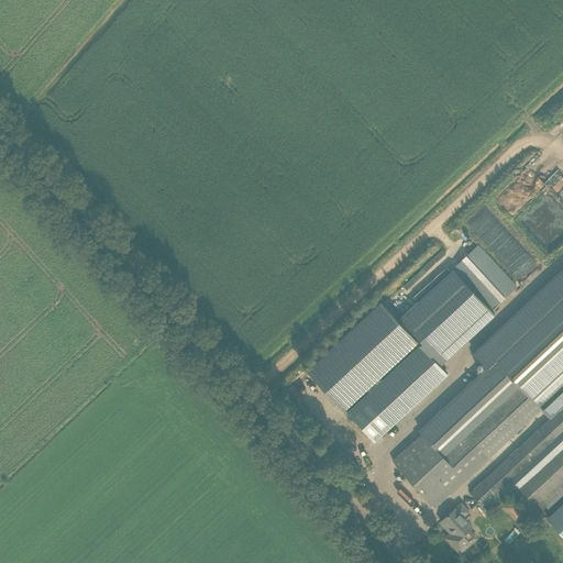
[(547,180),(562,200),(562,172),(561,169),(547,180)]
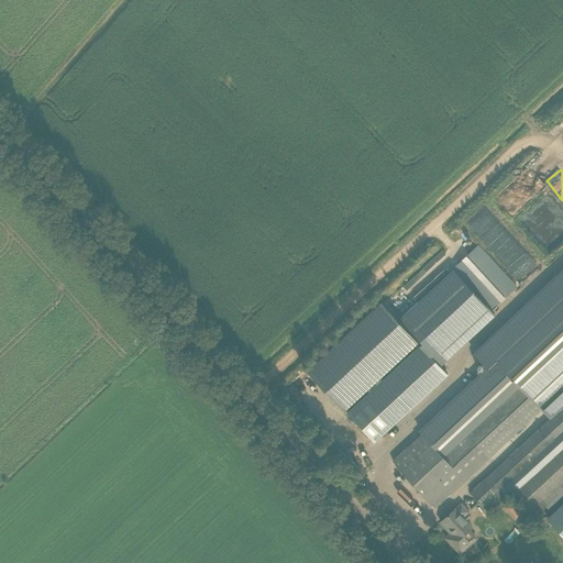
[(510,194),(504,206),(508,208),(516,197),(510,194)]
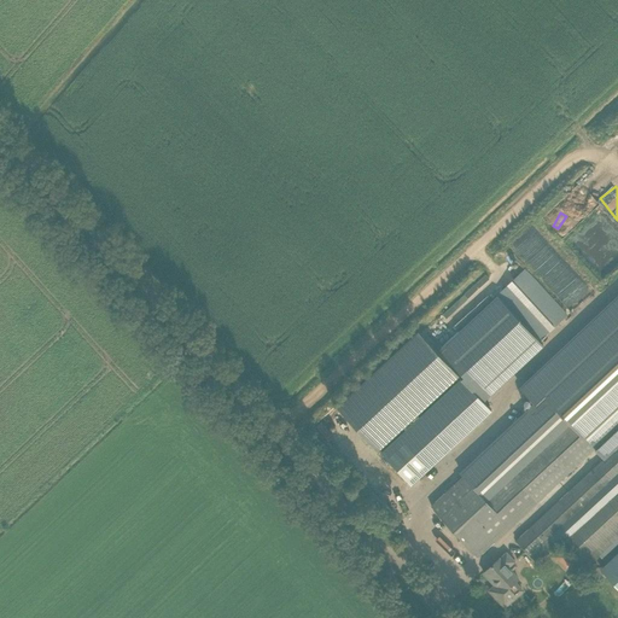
[(552,291),(560,298),(583,277),(570,263),(552,280),(558,286),(552,291)]
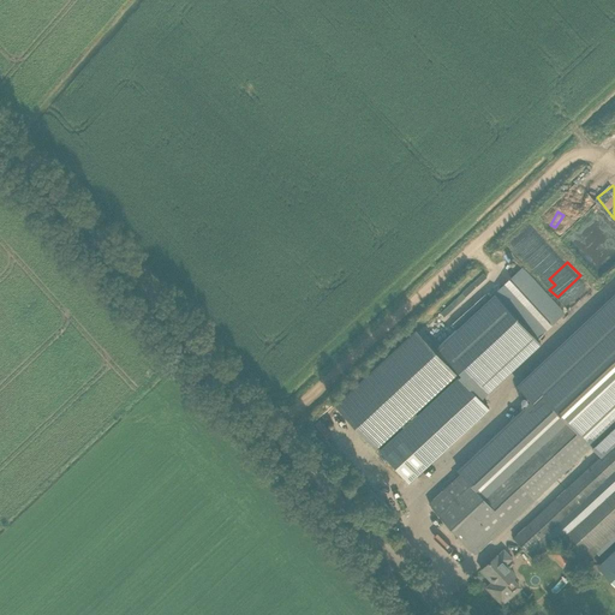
[(524,297),(550,326),(565,312),(538,284),(524,297)]
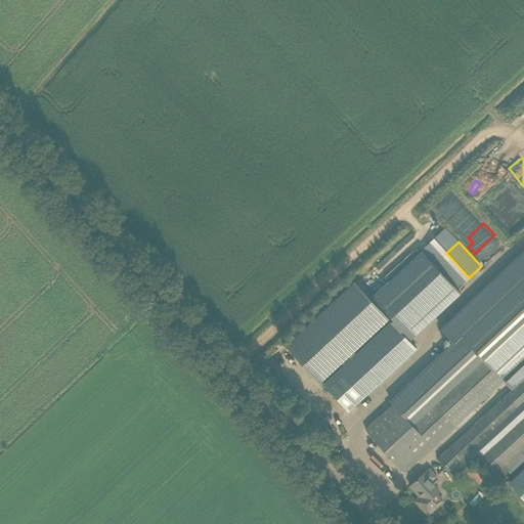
[(373,423),(365,430),(405,472),(412,466),(455,425),(504,381),(508,386),(515,392),(523,383),(523,252),(449,322),(441,331),(453,343),(391,402),(392,404),(373,423)]
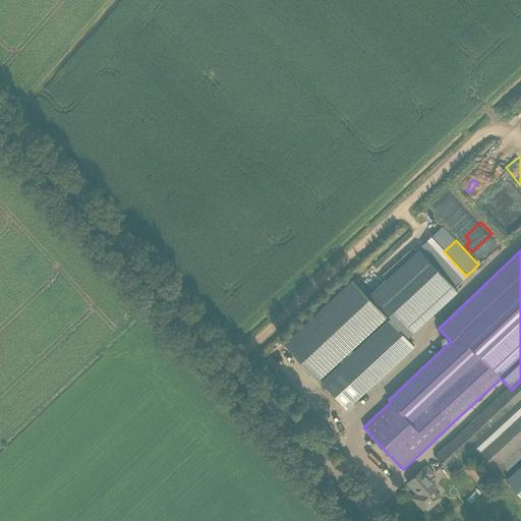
[(351,350),(387,316),(352,280),(285,342),(319,379),(340,360),(342,362),(353,352),(351,350)]
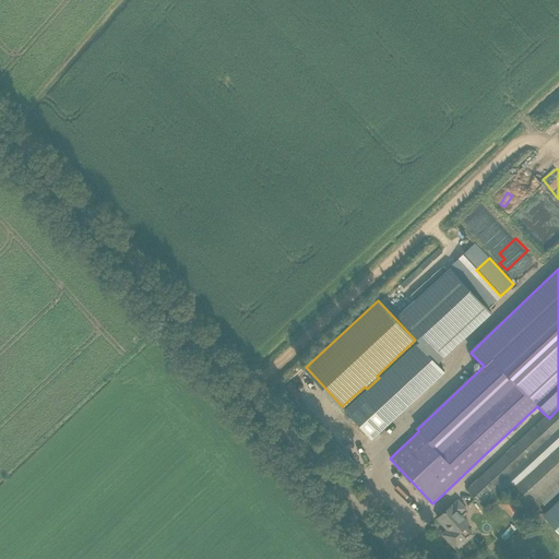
[(388,424),(361,394),(344,409),(371,439),(388,424)]
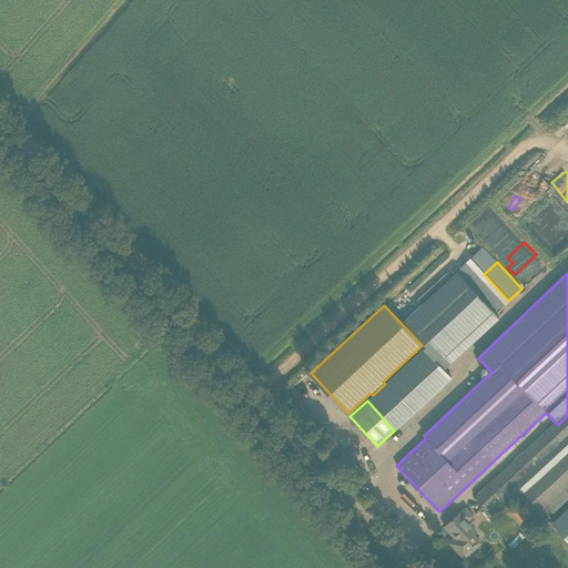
[(567,415),(558,425),(477,499),(487,510),(494,517),(517,495),(539,517),(541,520),(550,513),(555,517),(557,519),(554,523),(551,524),(554,527),(567,513),(567,415)]
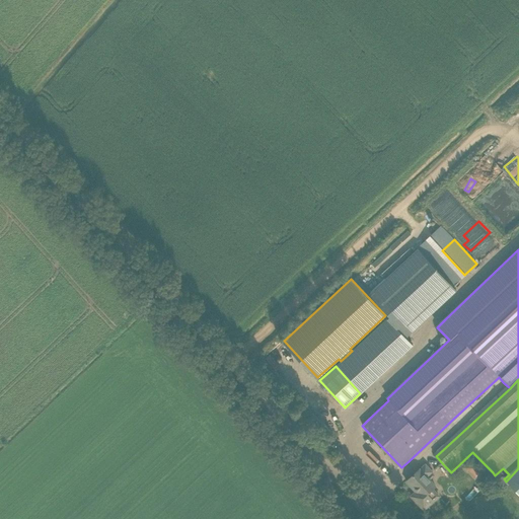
[(431,472),(432,472),(425,465),(420,469),(405,482),(412,489),(413,488),(417,491),(411,497),(424,510),(431,503),(438,496),(437,495),(436,496),(431,490),(435,487),(426,476),(431,472)]
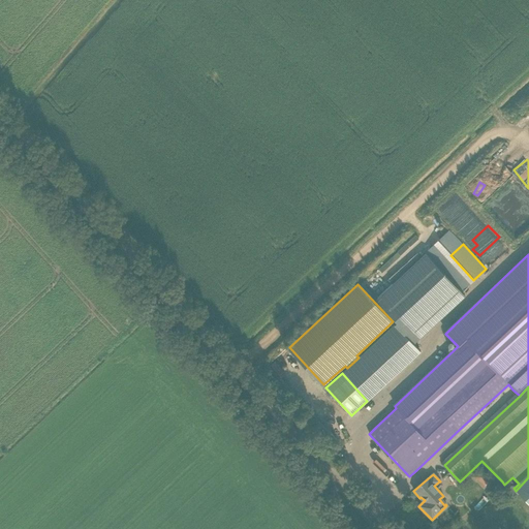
[(528,477),(516,491),(528,504),(528,477)]
